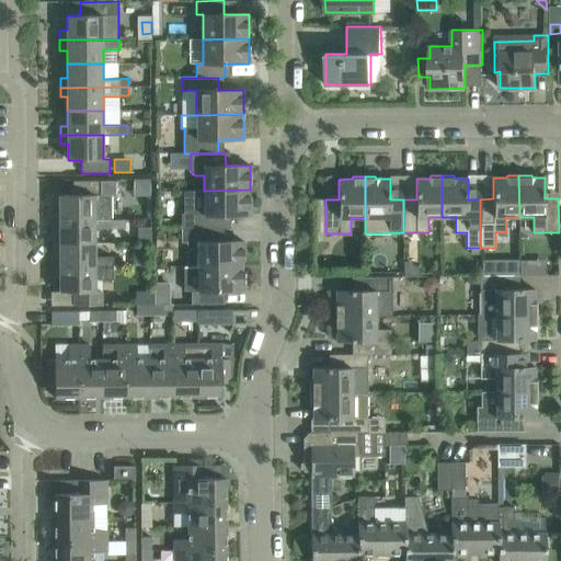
[(136,194),(151,193),(151,179),(136,179),(136,194)]
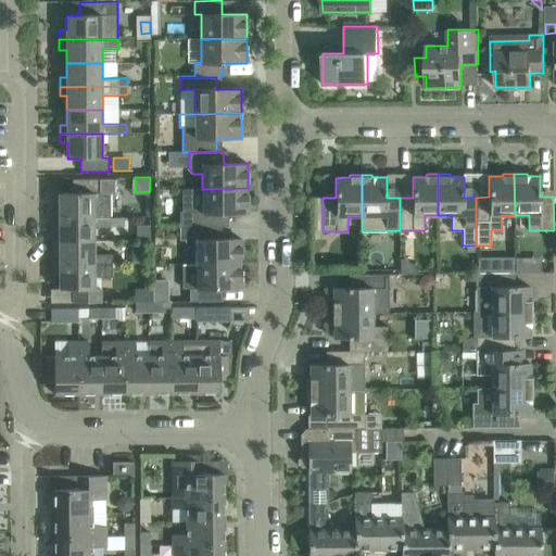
[(93,218),(110,218),(110,194),(114,194),(114,179),(73,179),(73,193),(59,193),(59,209),(52,209),(52,217),(93,217),(93,218)]
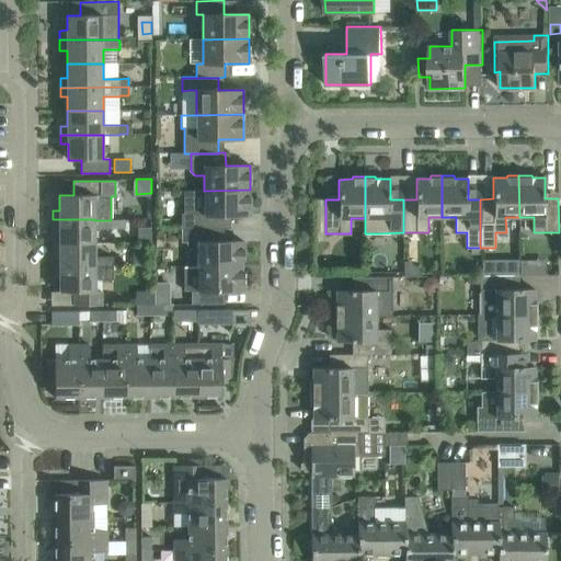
[(184,192),(190,213),(201,209),(195,189),(184,192)]
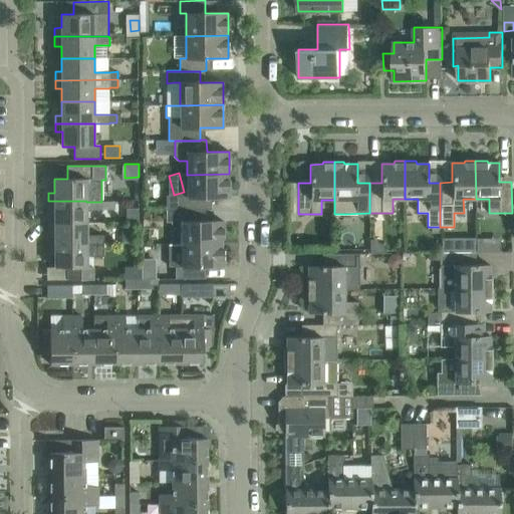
[(201,209),(207,209),(207,197),(230,197),(229,174),(187,175),(187,197),(166,197),(166,210),(201,209)]
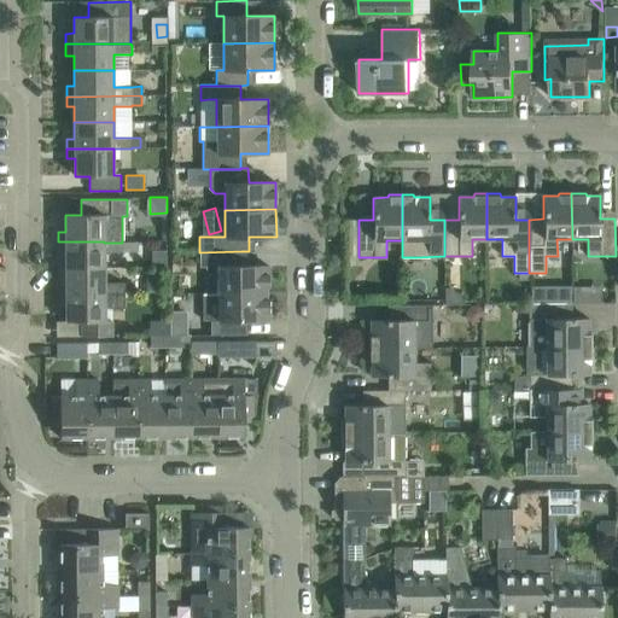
[(104,242),(58,242),(58,268),(104,268),(104,252),(138,252),(138,243),(122,243),(104,243),(104,242)]
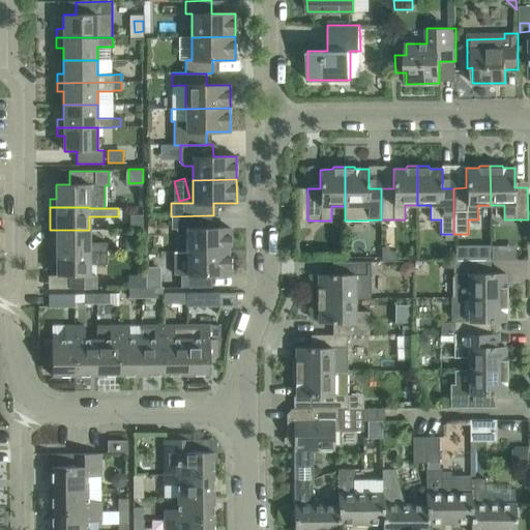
[(171,216),(171,229),(177,229),(177,231),(181,235),(185,240),(185,252),(231,251),(231,228),(207,228),(207,215),(171,216)]
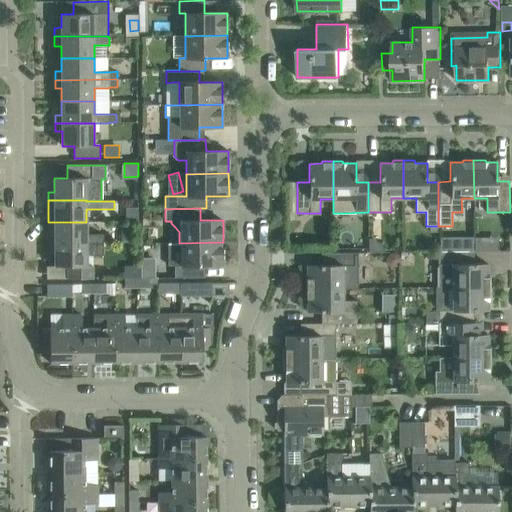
[(86,222),(48,222),(48,230),(48,235),(48,244),(102,243),(102,235),(86,236),(86,222)]
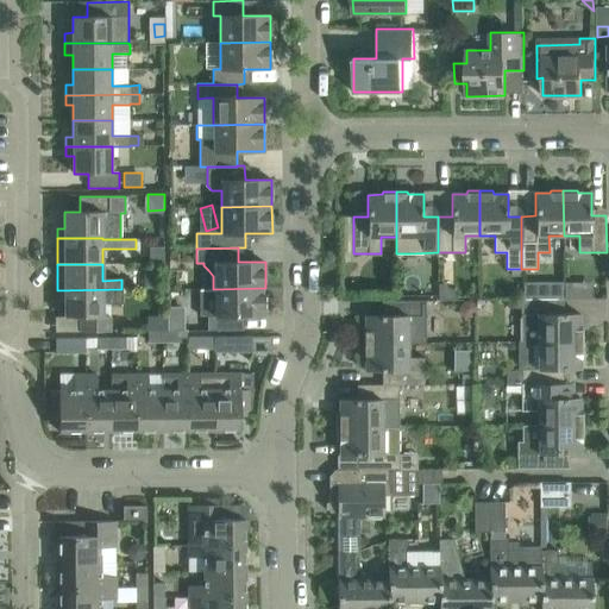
[(159,274),(144,274),(144,289),(159,289),(159,274)]
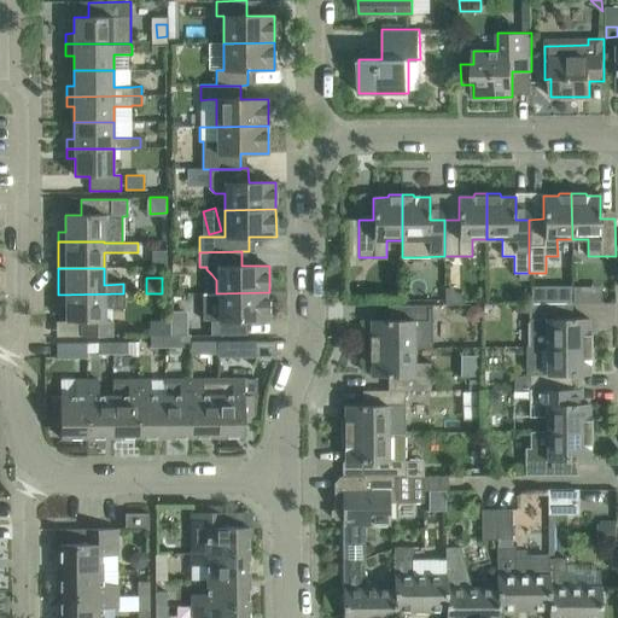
[(544,305),(544,287),(531,287),(531,305),(544,305)]
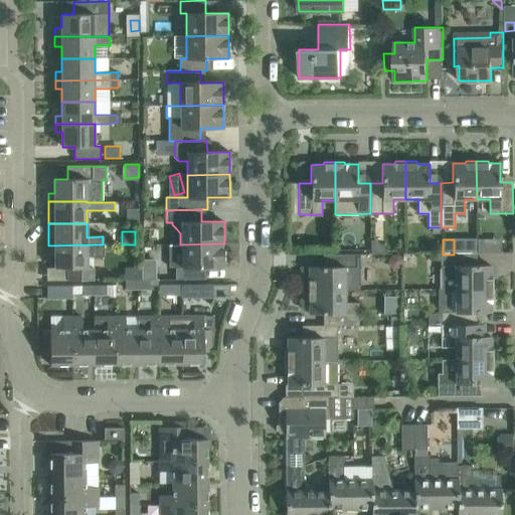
[(181,280),(201,280),(201,267),(224,267),(224,243),(172,244),(169,244),(169,267),(176,267),(176,280),(181,280)]
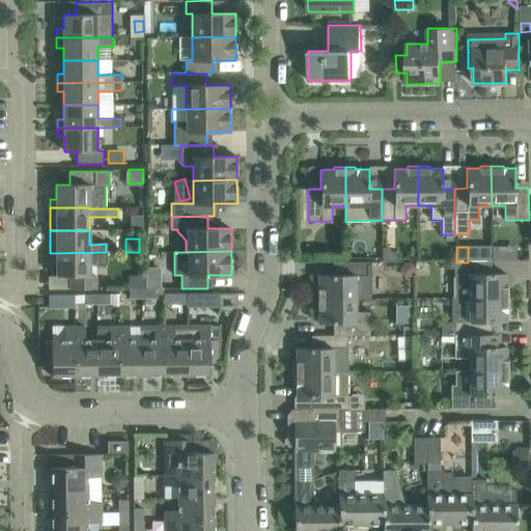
[(106,252),(50,253),(50,261),(56,261),(56,276),(70,276),(70,289),(90,289),(95,289),(95,275),(90,275),(90,264),(95,264),(107,264),(107,252),(106,252)]
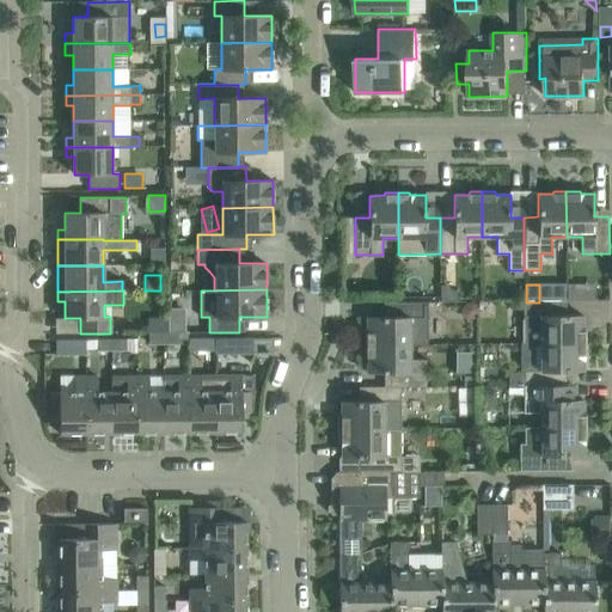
[(583,316),(561,316),(561,301),(539,303),(526,303),(524,303),(525,329),(525,343),(520,343),(520,344),(583,344),(583,316)]
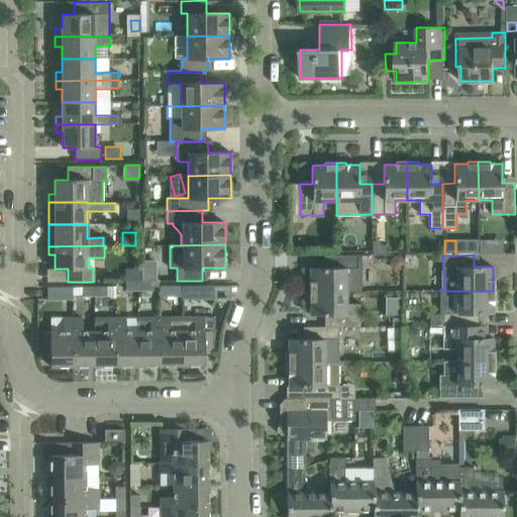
[(310,280),(308,281),(308,292),(346,292),(346,279),(359,279),(359,255),(349,255),(329,255),(329,268),(310,268),(310,280)]
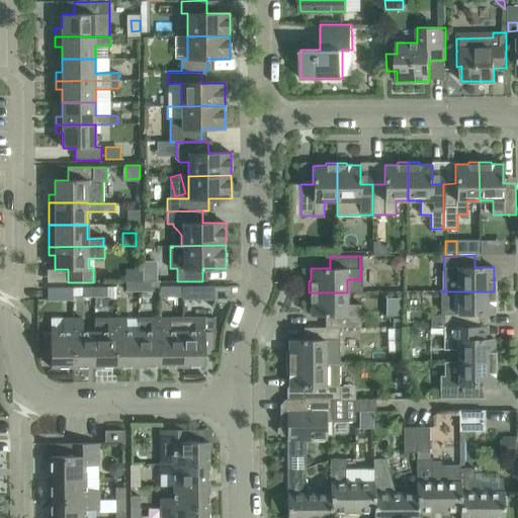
[(401,257),(395,257),(391,261),(391,267),(395,270),(401,270),(404,266),(405,260),(401,257)]
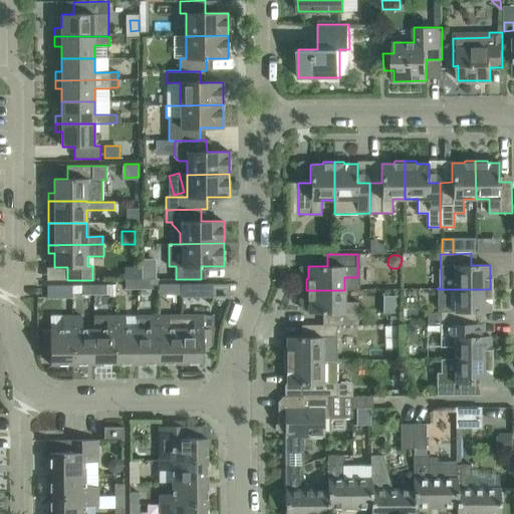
[(124,288),(137,288),(137,280),(124,280),(124,288)]
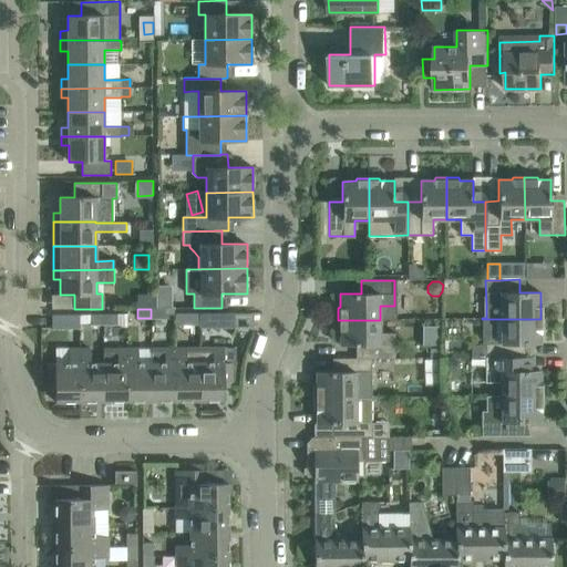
[(151,318),(165,318),(164,309),(151,309),(151,318)]
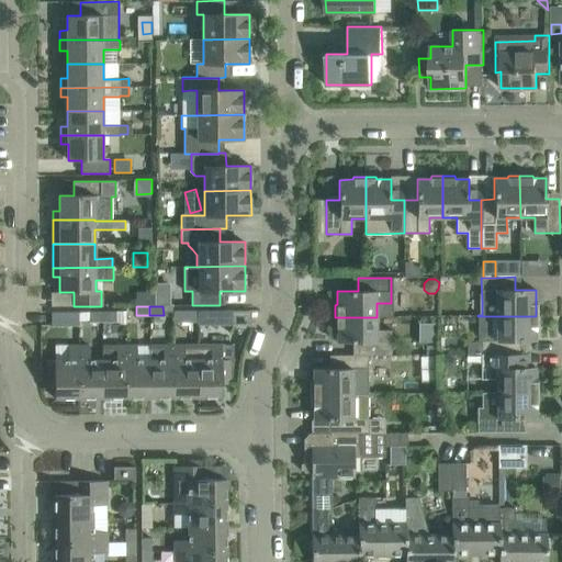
[(52,325),(74,325),(80,325),(79,311),(51,312),(52,325)]
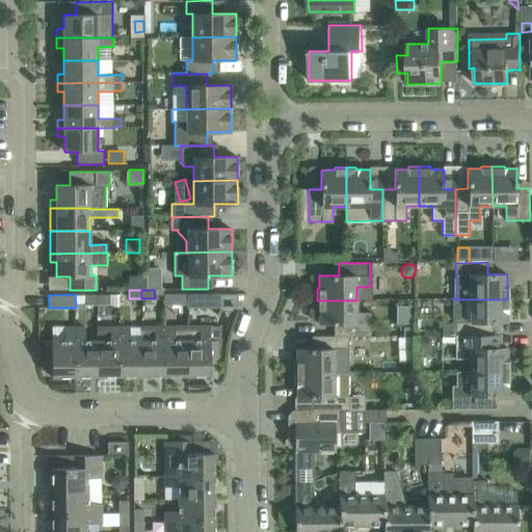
[(174,303),(187,303),(187,294),(174,294),(174,303)]
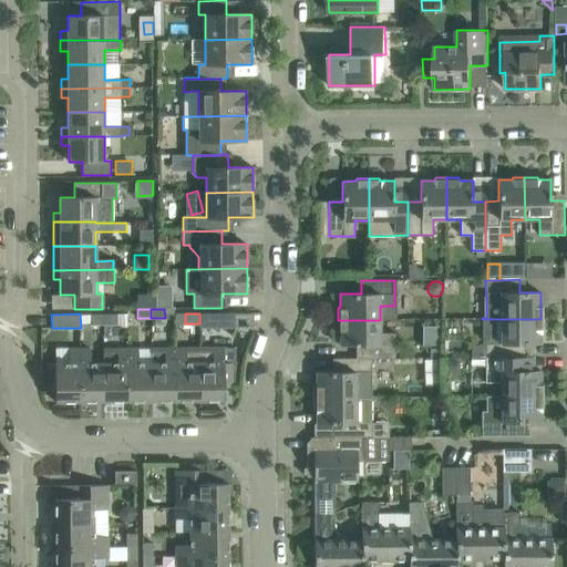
[(235,327),(235,313),(199,313),(199,323),(199,327),(235,327)]
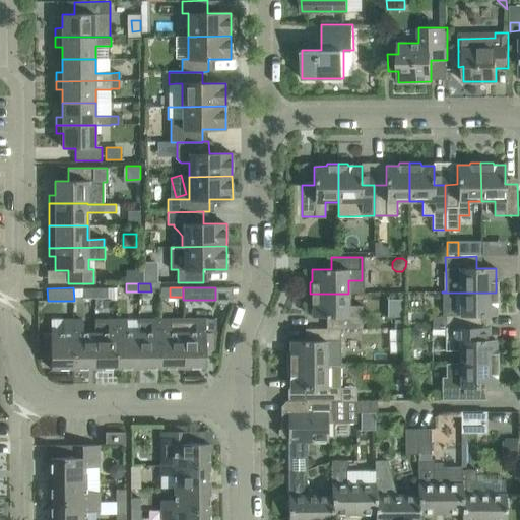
[(82,298),(94,298),(94,288),(82,288),(82,298)]
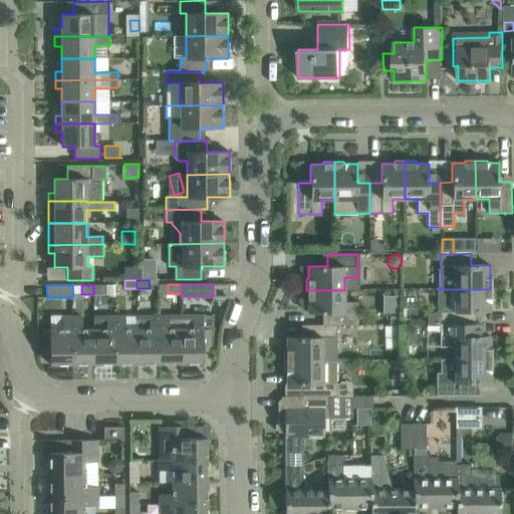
[(93,294),(105,294),(105,285),(93,285),(93,294)]
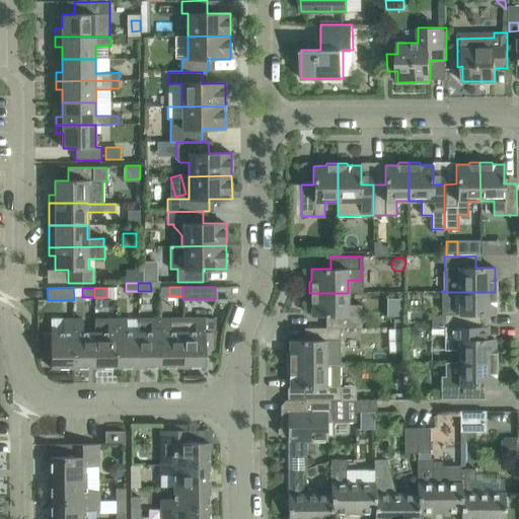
[(441,292),(441,314),(445,314),(445,327),(475,327),(475,326),(475,315),(495,315),(495,292),(441,292)]
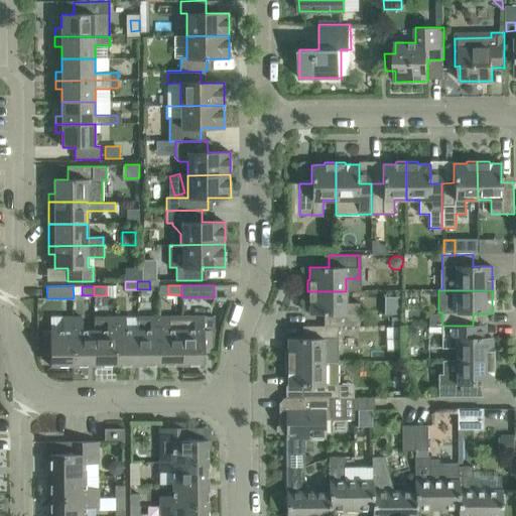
[(346,291),(307,291),(307,301),(309,302),(309,314),(329,314),(329,326),(329,327),(338,327),(360,327),(360,303),(346,303),(346,291)]
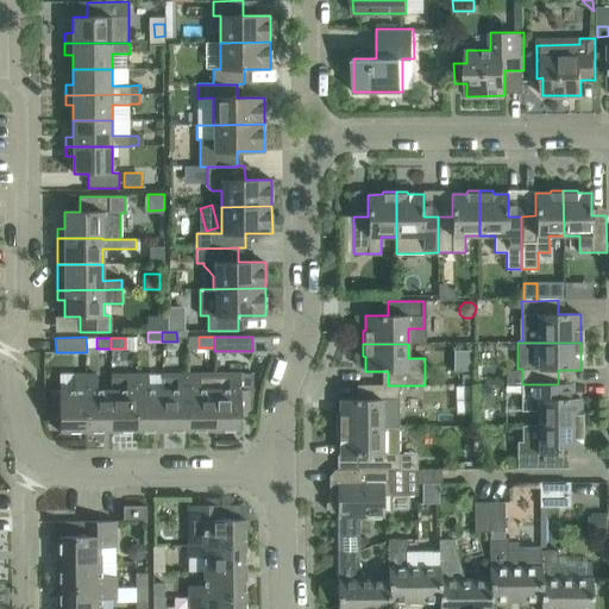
[(163,431),(163,390),(149,390),(149,374),(137,375),(138,431),(163,431)]
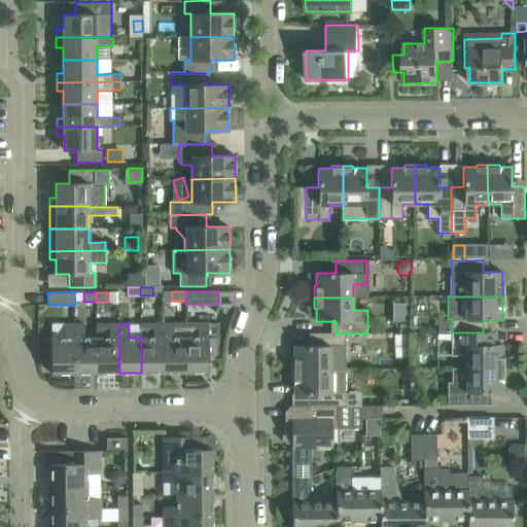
[(141,373),(164,373),(163,323),(141,323),(141,338),(141,373)]
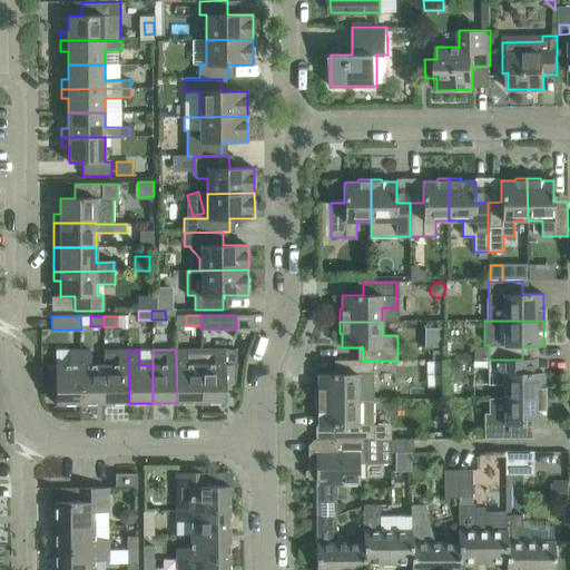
[(177,403),(200,403),(200,350),(176,350),(177,403)]
